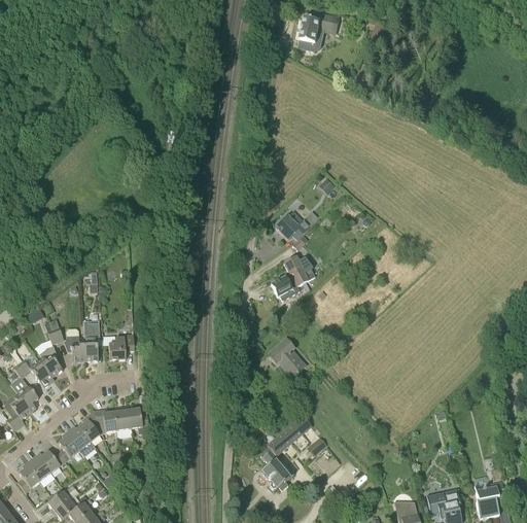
[(337,29),(340,16),(322,12),(322,11),(310,9),(309,18),(305,16),(300,39),(301,39),(300,46),(316,49),(321,46),(324,29),(322,29),(322,26),(337,29)]
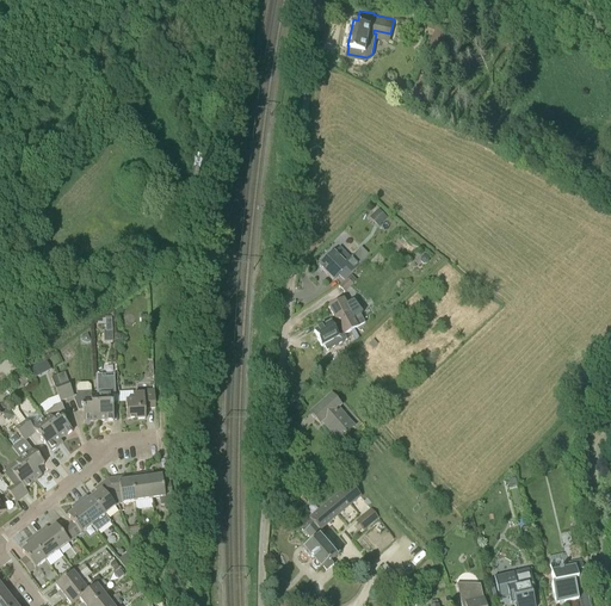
[(610,186),(610,177),(602,173),(598,181),(610,186)]
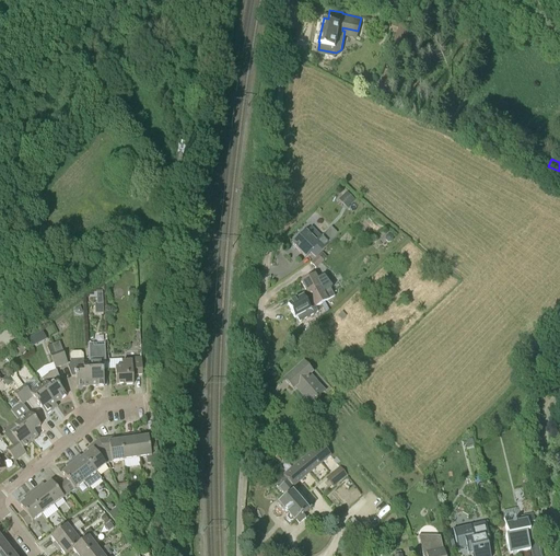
[(347,204),(354,196),(347,187),(339,195),(347,204)]
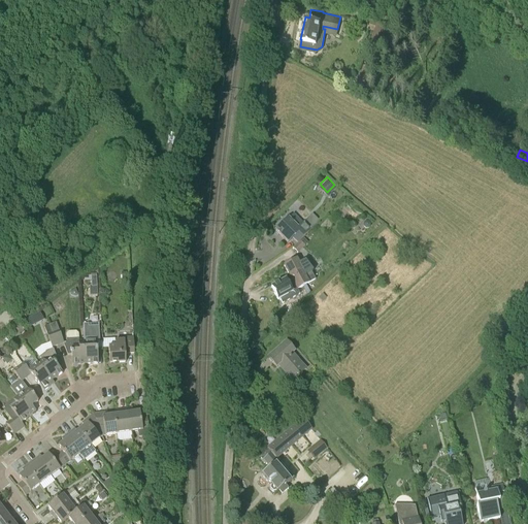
[(293,234),(297,239),(299,237),(310,227),(320,217),(312,209),(302,219),(294,210),(289,215),(276,227),(288,239),(293,234)]
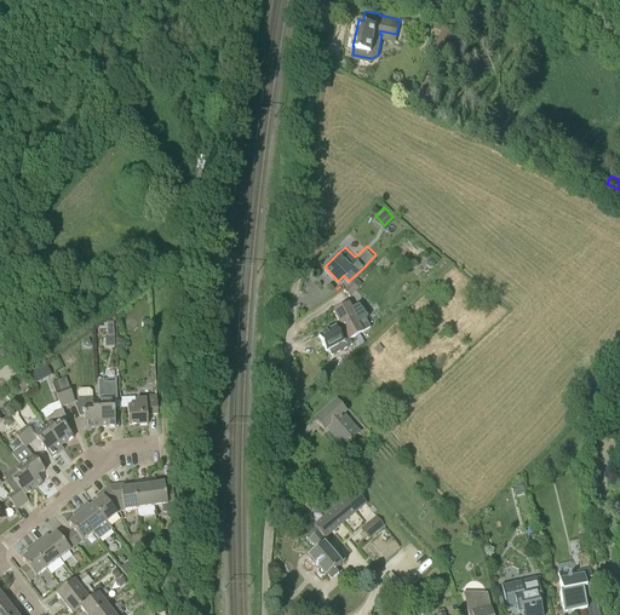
[(359,285),(351,279),(349,281),(344,287),(350,293),(359,285)]
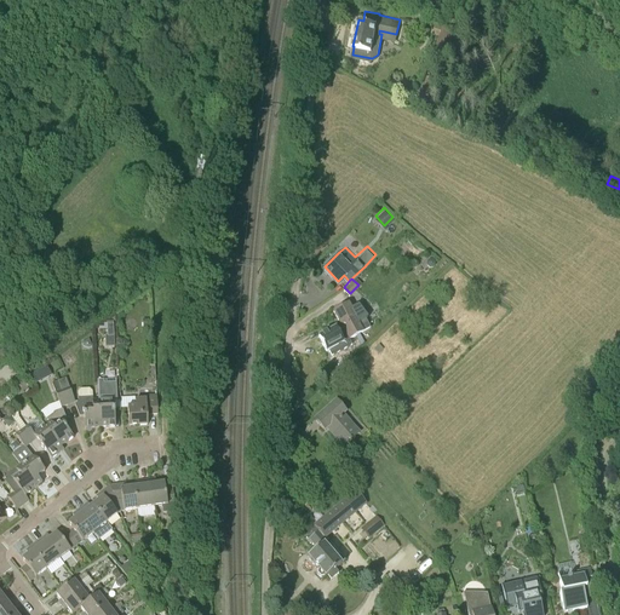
[(354,312),(348,300),(333,308),(338,319),(336,321),(339,320),(346,317),(351,328),(355,327),(357,331),(363,327),(355,311),(354,312)]
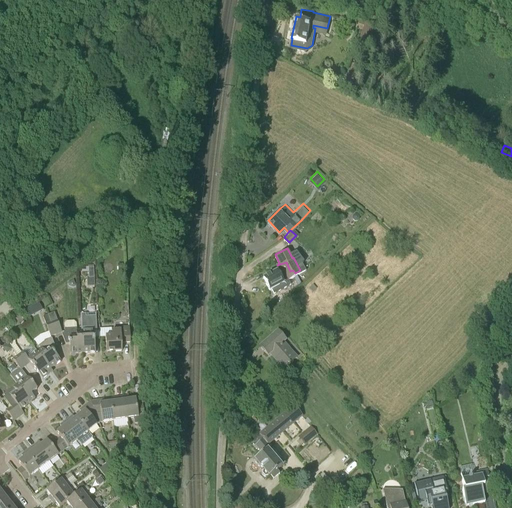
[(290,271),(286,262),(280,264),(277,265),(275,266),(276,268),(262,275),(268,288),(284,280),(295,273),(293,270),(290,271)]
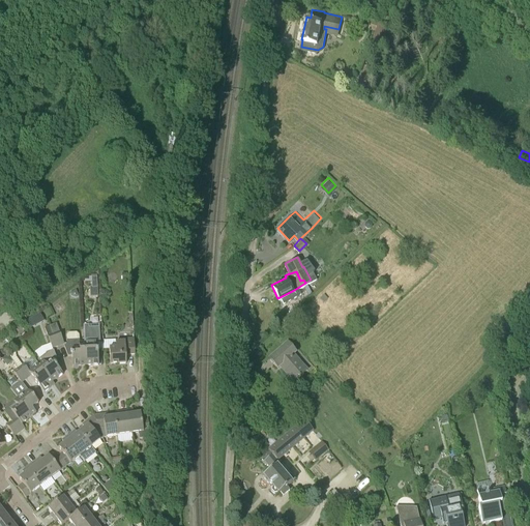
[(11,314),(15,309),(8,304),(5,310),(11,314)]
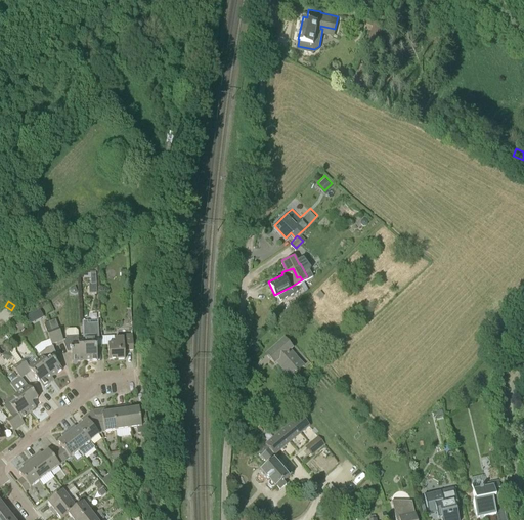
[(57,339),(63,337),(58,323),(55,316),(49,318),(57,339)]
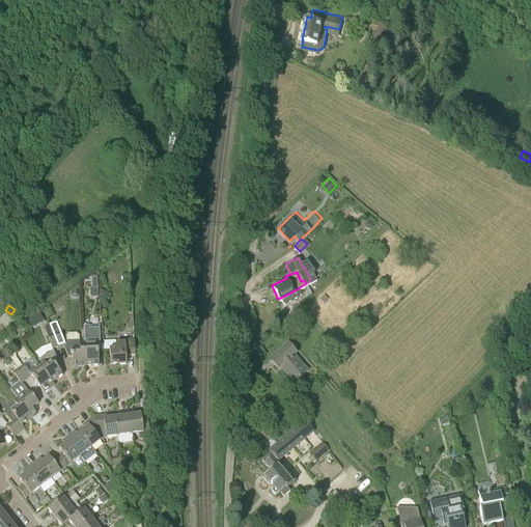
[(85,363),(91,363),(99,363),(99,356),(98,348),(103,348),(103,340),(100,340),(99,322),(82,322),(83,339),(85,363)]
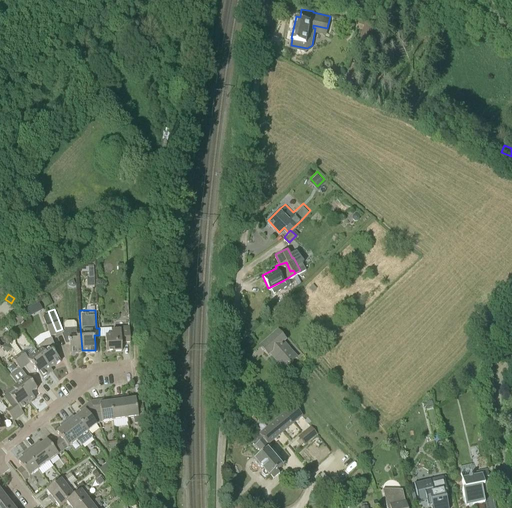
[(50,333),(56,331),(48,311),(43,313),(46,320),(49,330),(50,333)]
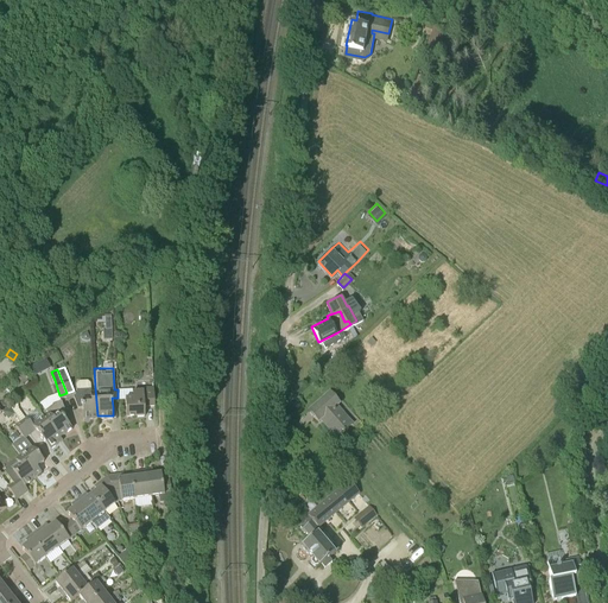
[(76,381),(76,387),(76,389),(73,394),(77,405),(82,405),(83,417),(97,416),(95,388),(90,388),(90,386),(90,381),(87,379),(78,379),(76,381)]
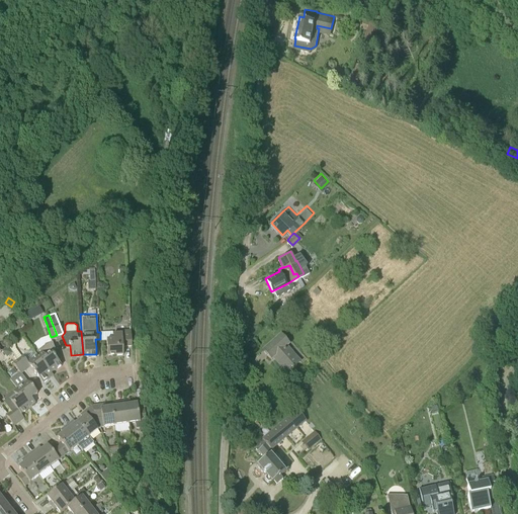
[(100,339),(106,338),(107,353),(123,352),(122,344),(132,343),(131,327),(121,328),(121,330),(112,331),(112,329),(100,330),(100,332),(100,339)]
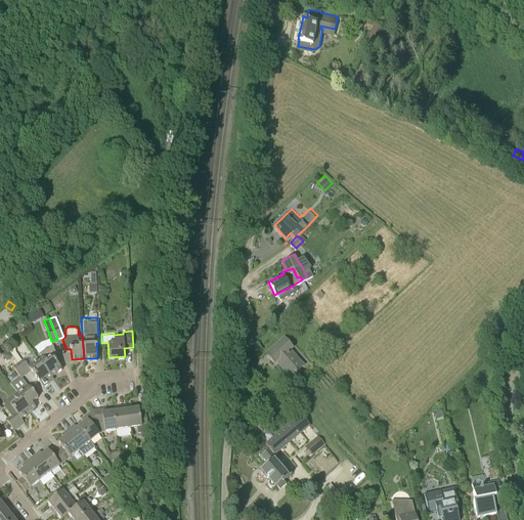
[(334,349),(345,340),(339,333),(328,343),(334,349)]
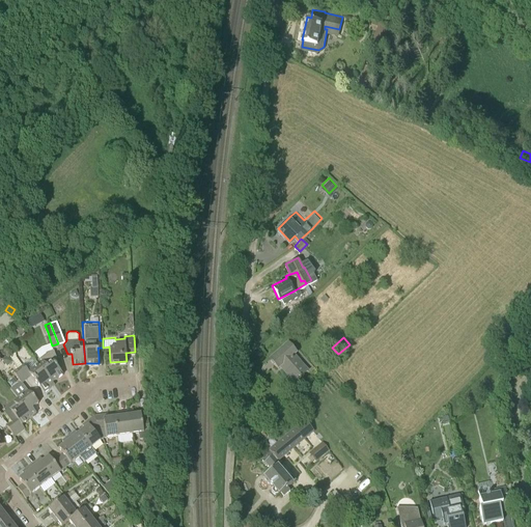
[(308,367),(295,352),(298,350),(288,340),(269,357),(277,367),(279,365),(292,381),(308,367)]
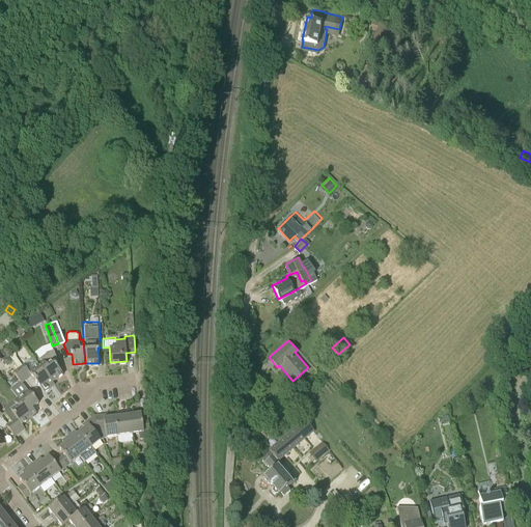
[(51,342),(40,345),(34,351),(39,358),(37,360),(52,381),(52,380),(63,371),(55,362),(57,360),(53,347),(52,345),(51,342)]
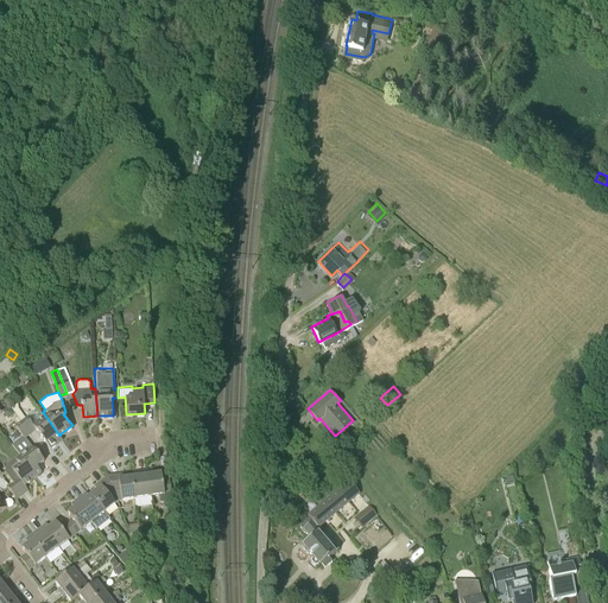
[(6,413),(12,408),(8,404),(1,408),(6,413)]
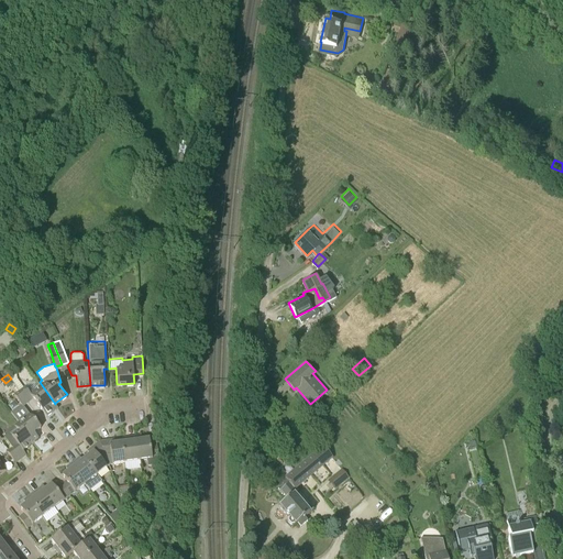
[(55,404),(40,382),(39,383),(33,376),(24,383),(30,391),(41,406),(47,401),(51,406),(55,404)]
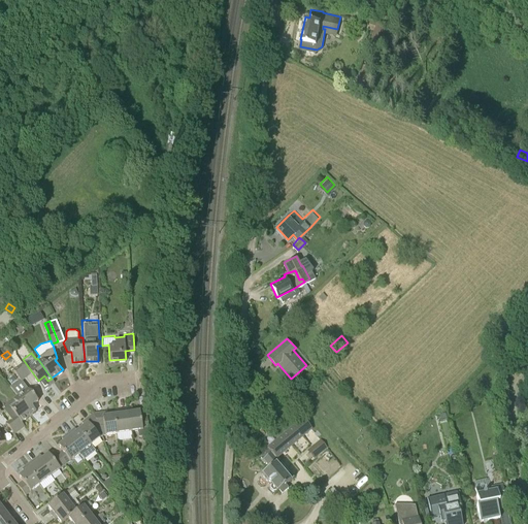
[(27,374),(31,371),(23,359),(18,363),(27,374)]
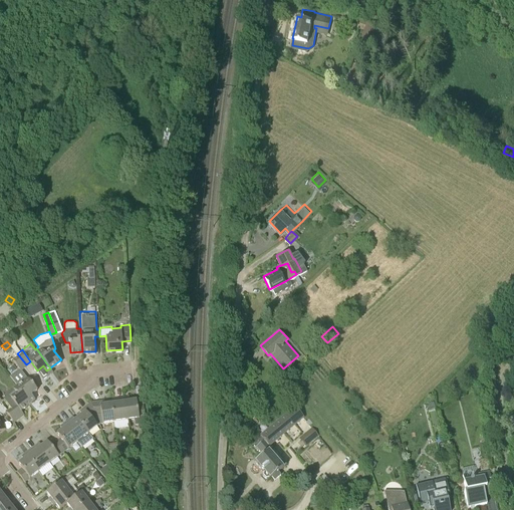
[(21,368),(26,364),(17,353),(13,356),(21,368)]
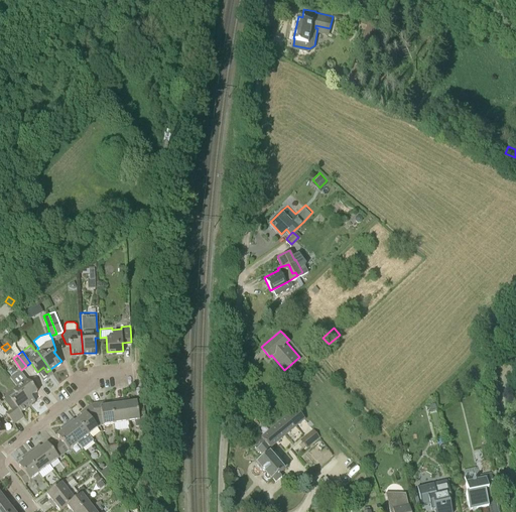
[(30,403),(35,399),(31,394),(37,389),(22,369),(11,377),(16,383),(30,403)]
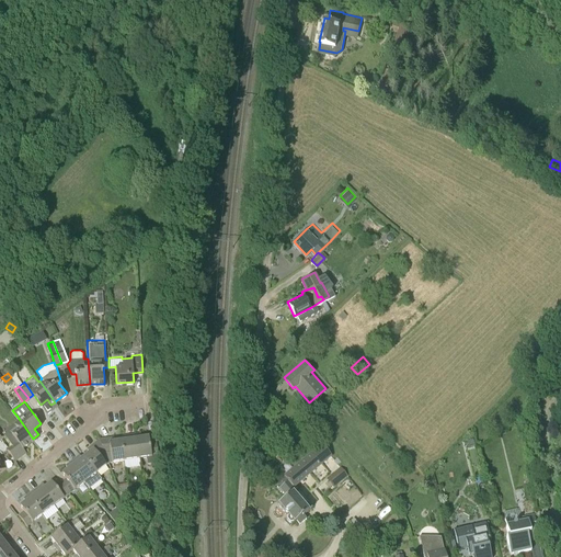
[(21,454),(26,451),(23,446),(33,439),(18,417),(2,429),(12,442),(11,442),(21,454)]
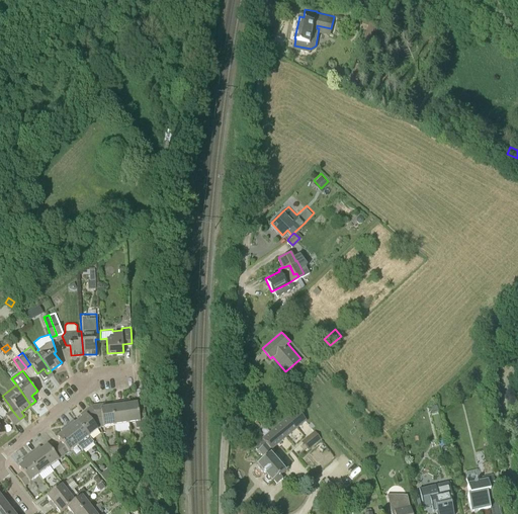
[(131,401),(130,397),(125,398),(128,420),(135,419),(136,425),(147,423),(144,402),(138,403),(138,400),(131,401)]
